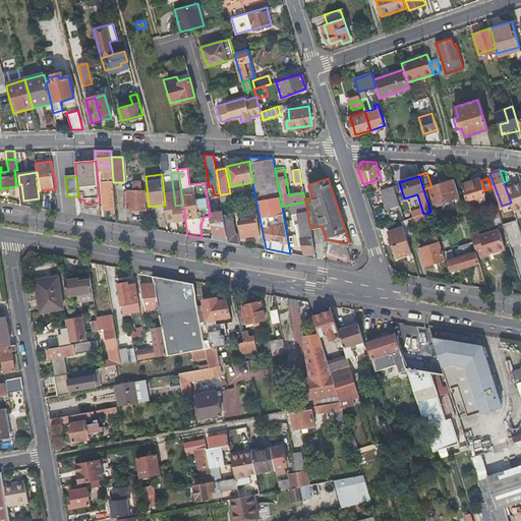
[(127,189),(128,207),(128,208),(146,209),(147,208),(146,188),(140,188),(139,179),(133,179),(133,188),(127,188),(127,189)]
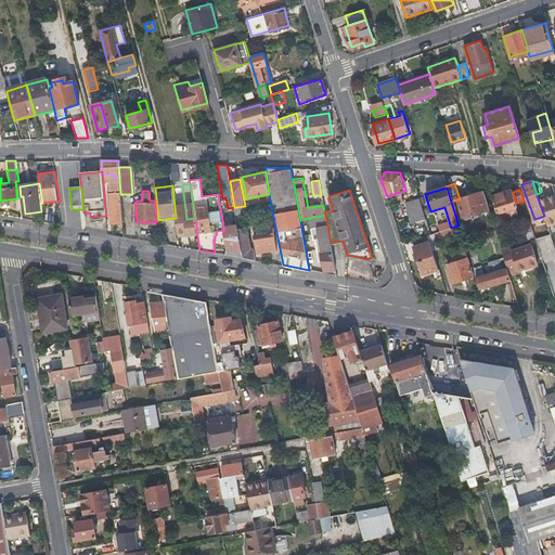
[(489,210),(483,191),(460,199),(457,199),(464,219),(489,210)]
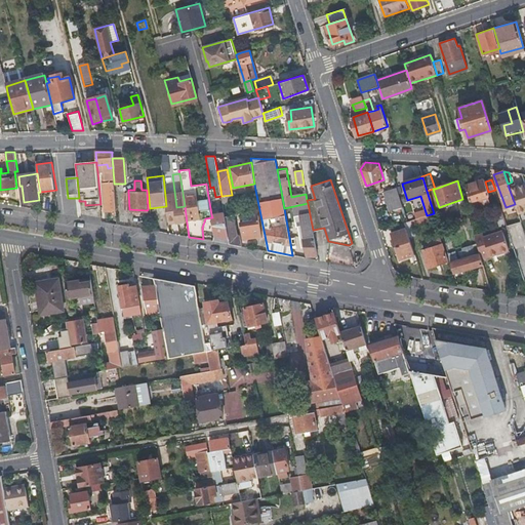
[(488,192),(485,182),(484,180),(465,187),(470,203),(474,202),(475,208),(489,204),(487,197),(489,197),(488,192)]
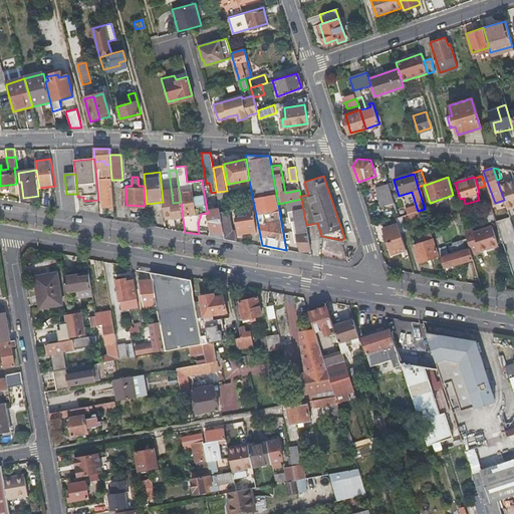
[(113,205),(111,180),(111,178),(101,179),(103,205),(113,205)]
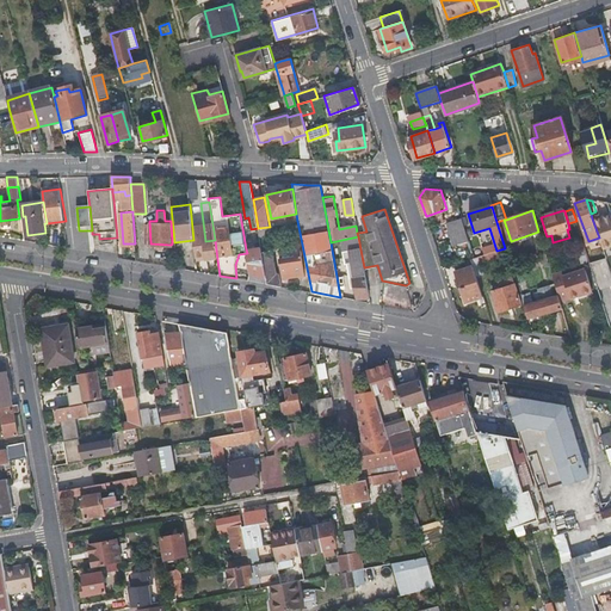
[(592,218),(599,238),(605,236),(608,242),(610,241),(610,226),(608,214),(592,218)]
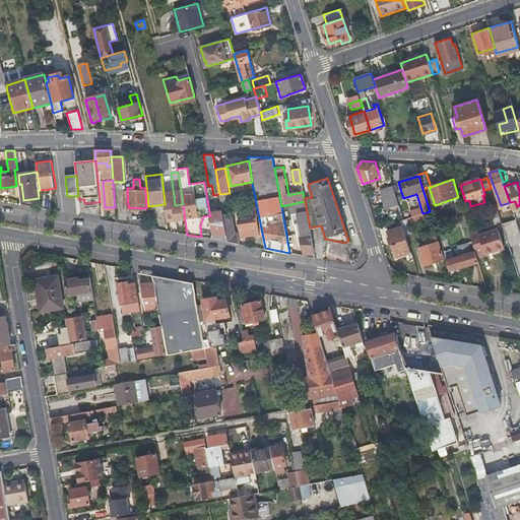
[(398,203),(392,184),(380,188),(385,207),(398,203)]
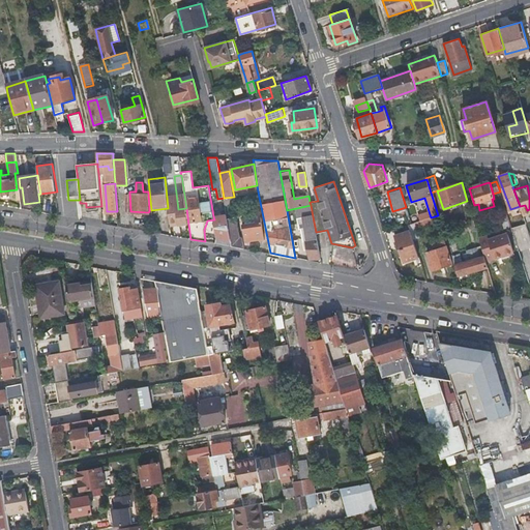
[(186,208),(178,209),(176,209),(178,226),(188,225),(186,208)]
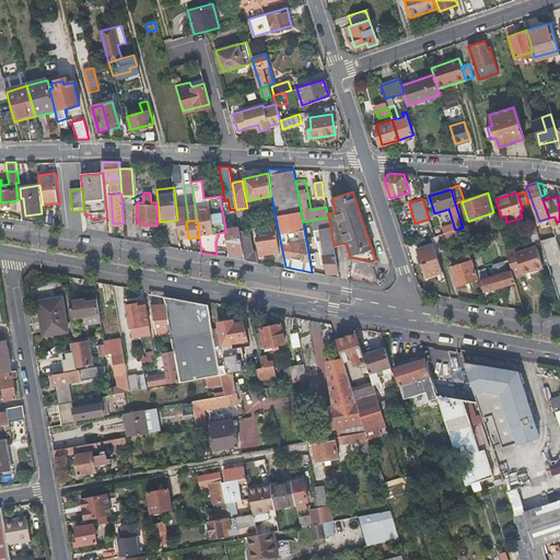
[(502,242),(498,223),(491,225),(496,240),(497,243),(502,242)]
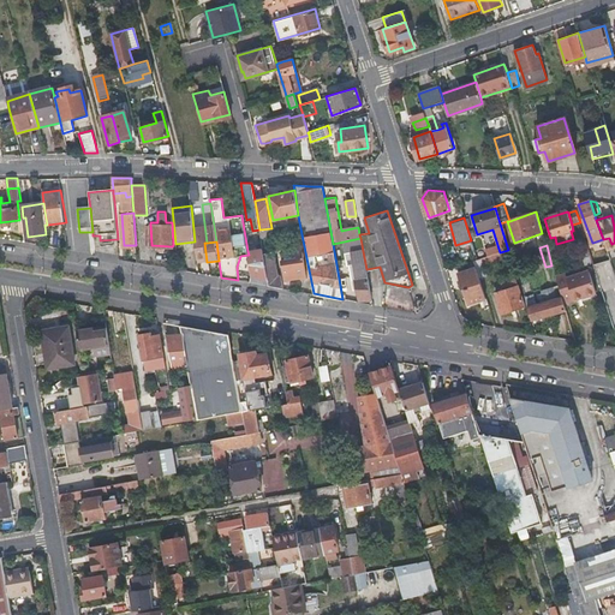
[(262,249),(248,251),(249,255),(251,276),(267,278),(263,254),(262,249)]
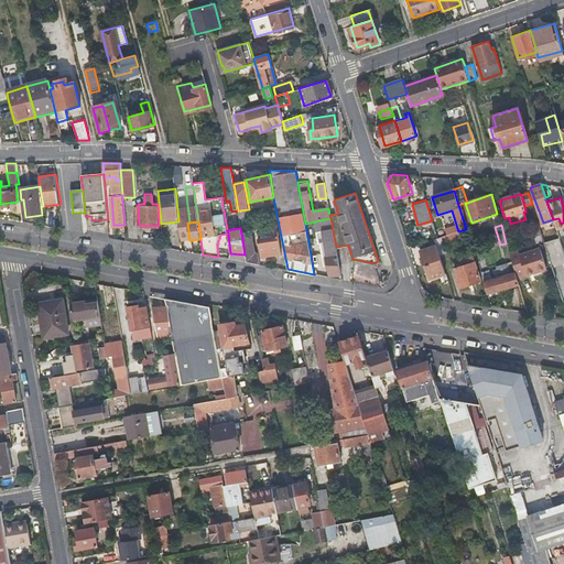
[(537,245),(544,242),(540,228),(532,230),(537,245)]
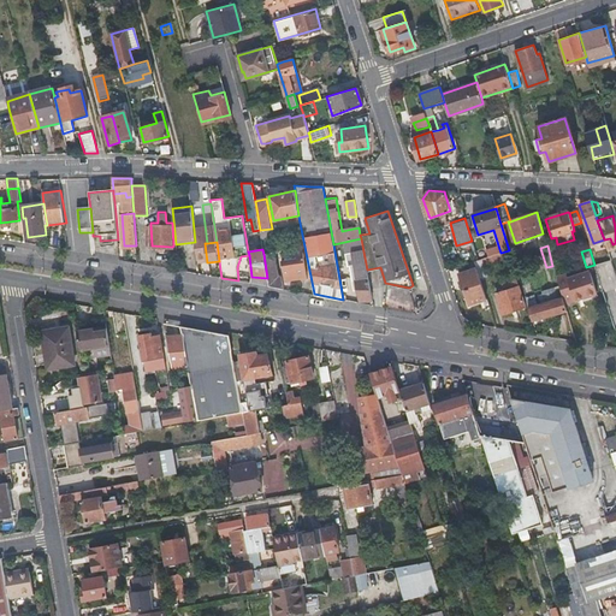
[(360,300),(372,298),(367,270),(363,252),(345,255),(348,268),(354,267),(356,277),(351,278),(355,291),(359,291),(360,300)]
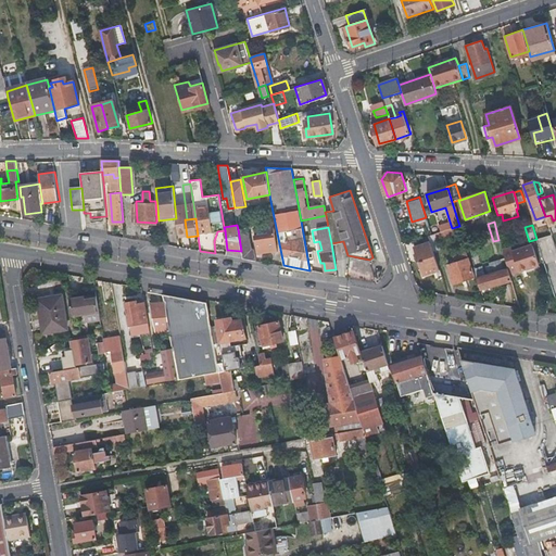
[(256,261),(254,249),(251,250),(247,228),(238,229),(241,251),(242,258),(256,261)]
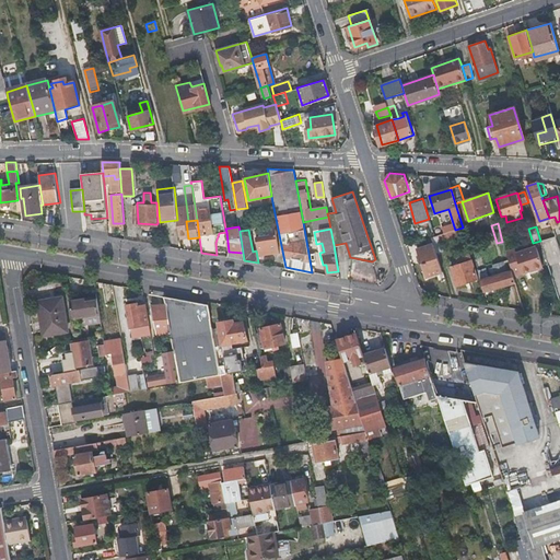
[(259,254),(278,251),(276,234),(256,238),(259,254)]
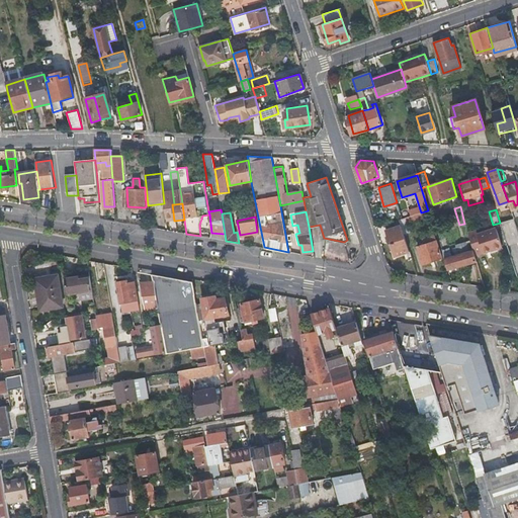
[(383,224),(385,230),(401,225),(399,220),(383,224)]
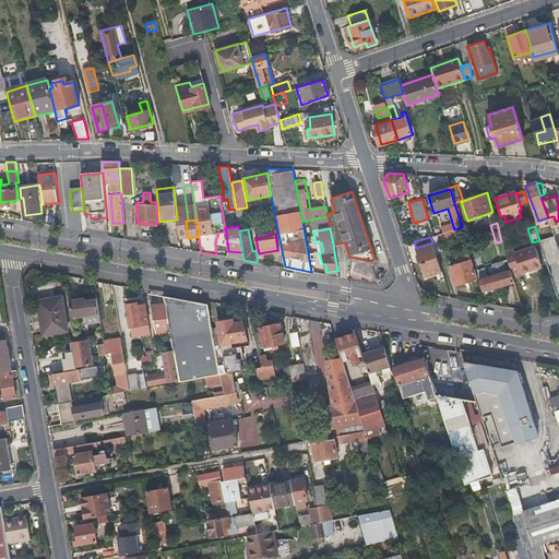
[(425,275),(441,270),(432,242),(416,248),(425,275)]
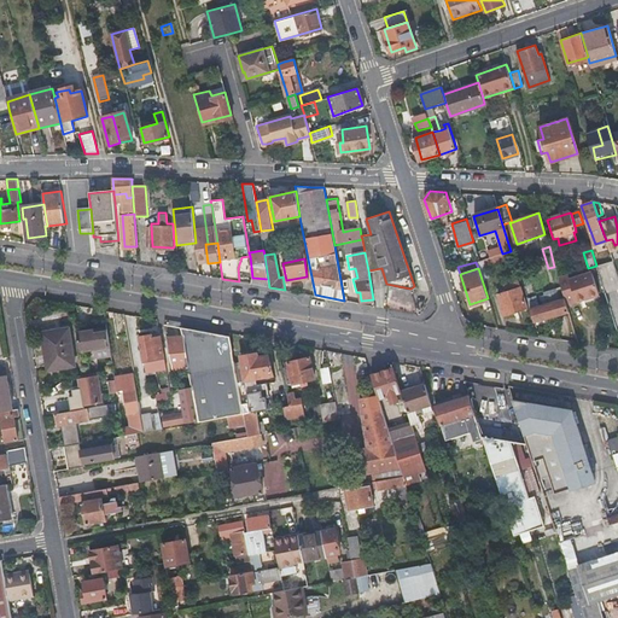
[(564,297),(566,303),(596,293),(590,272),(569,278),(567,274),(558,277),(564,297)]
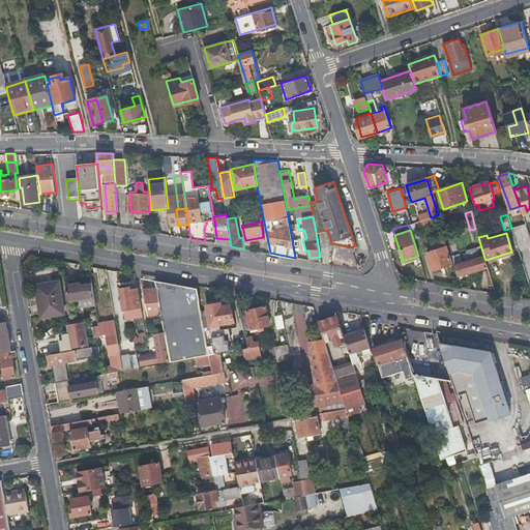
[(451,262),(445,245),(425,252),(431,269),(451,262)]
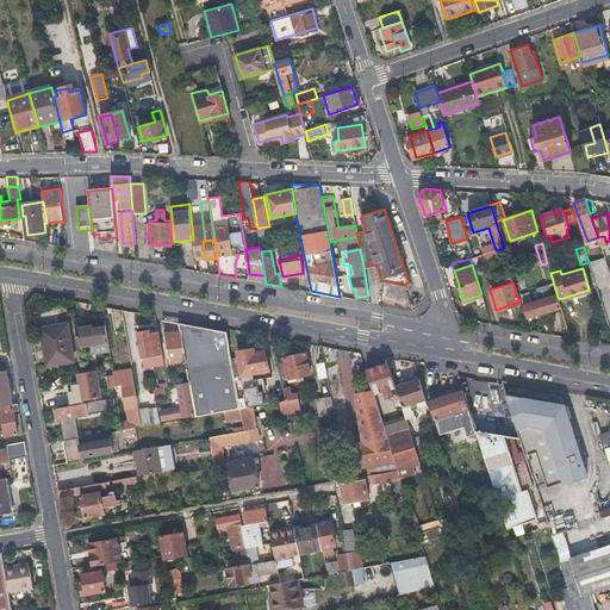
[(523,304),(527,316),(561,306),(559,299),(556,293),(523,304)]
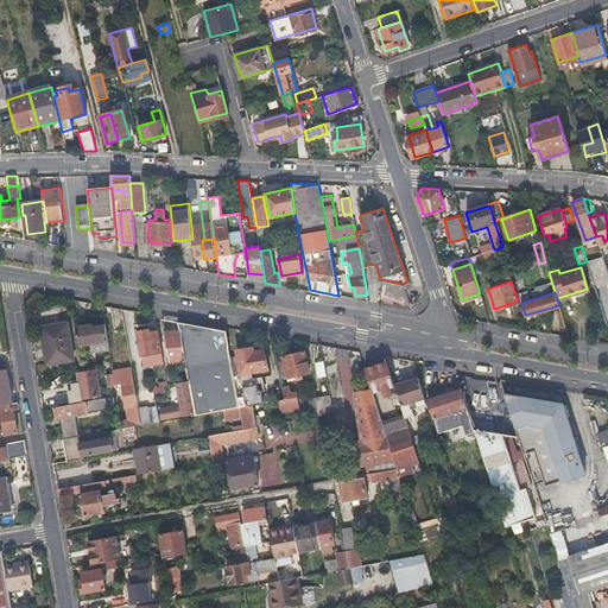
[(68,321),(40,325),(48,362),(75,358),(68,321)]
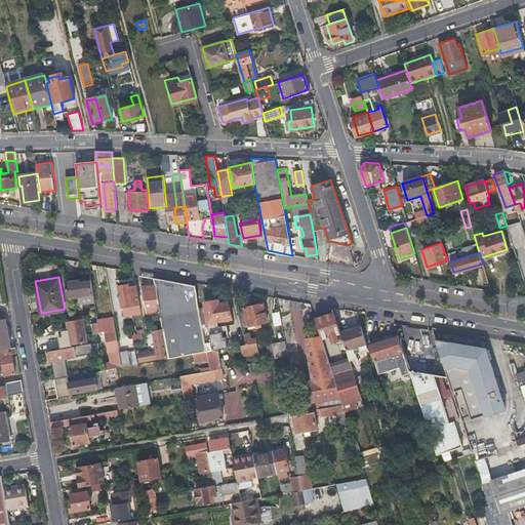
[(90,277),(66,281),(69,297),(92,293),(90,277)]
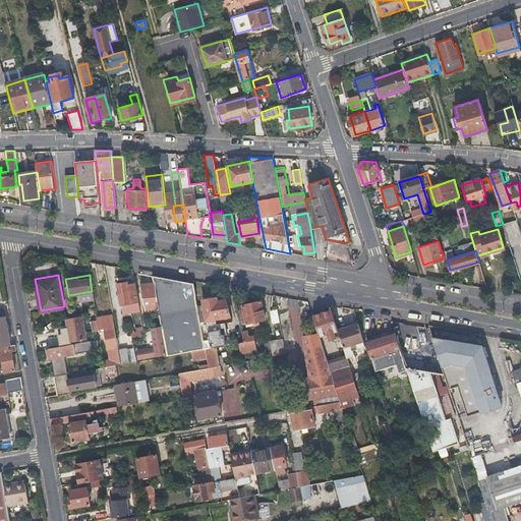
[(172,327),(169,314),(166,297),(173,295),(170,279),(153,277),(154,284),(159,307),(161,325),(162,329),(172,327)]
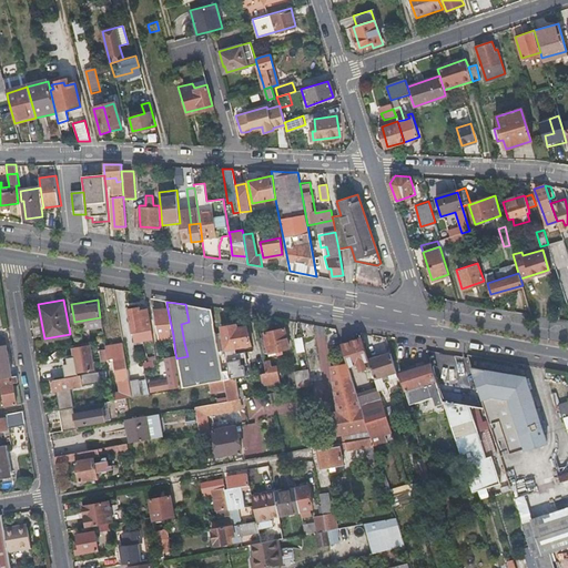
[(200,340),(193,306),(185,304),(189,322),(181,324),(184,343),(200,340)]
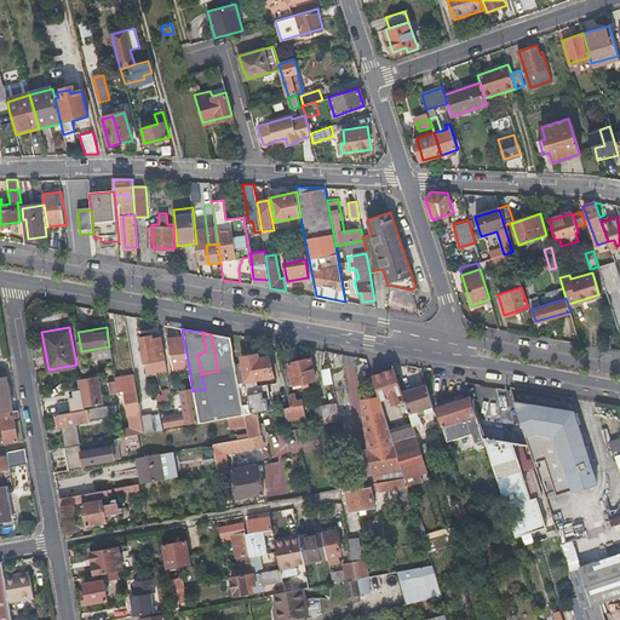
[(235,360),(231,337),(211,334),(218,371),(201,374),(205,389),(193,391),(194,394),(195,402),(197,420),(199,423),(245,415),(240,384),(235,360)]
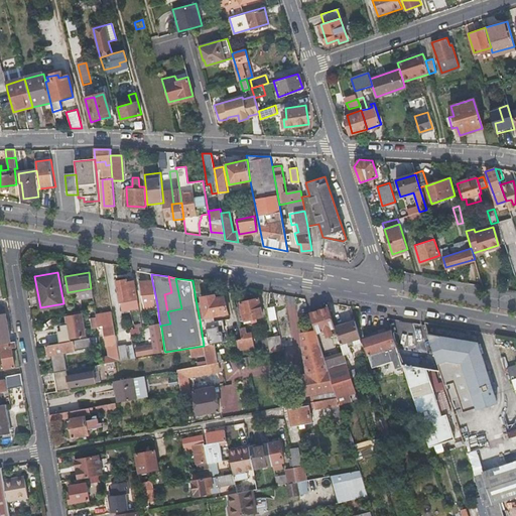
[(120,301),(128,299),(137,298),(134,282),(125,284),(125,280),(117,282),(120,301)]
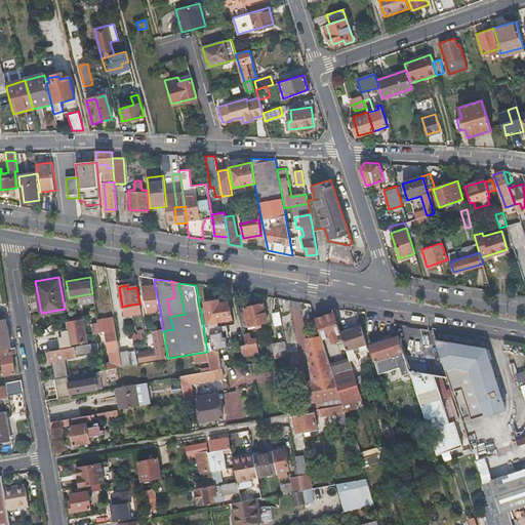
[(160,310),(155,286),(143,288),(147,312),(160,310)]
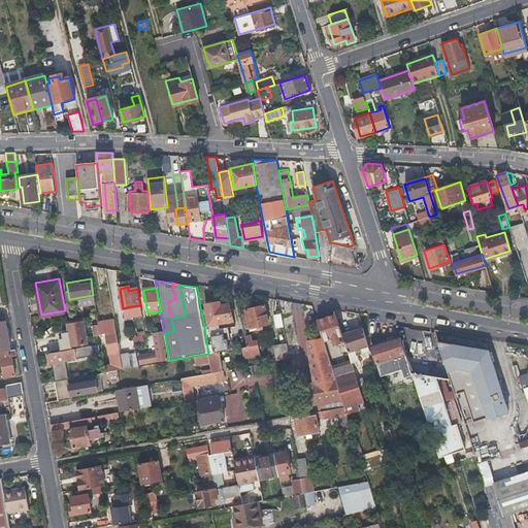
[(233,322),(230,304),(221,305),(220,301),(205,304),(205,306),(209,326),(219,324),(233,322)]
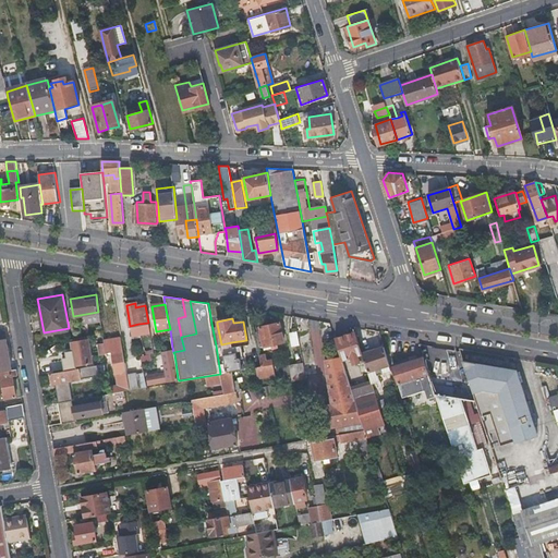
[(148,323),(138,324),(140,335),(149,332),(148,323)]
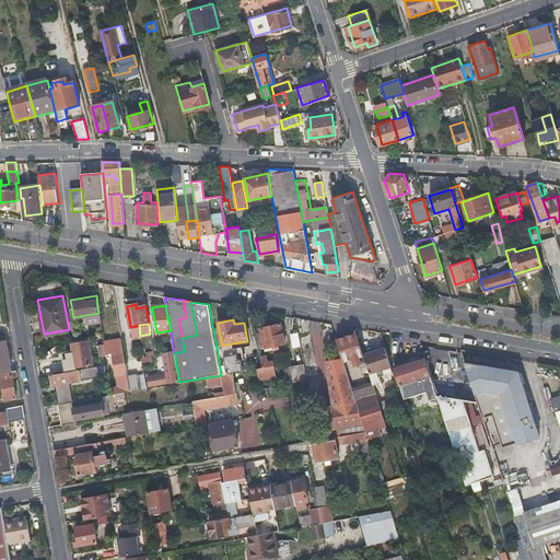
[(286,346),(280,324),(260,328),(261,333),(258,334),(261,350),(286,346)]
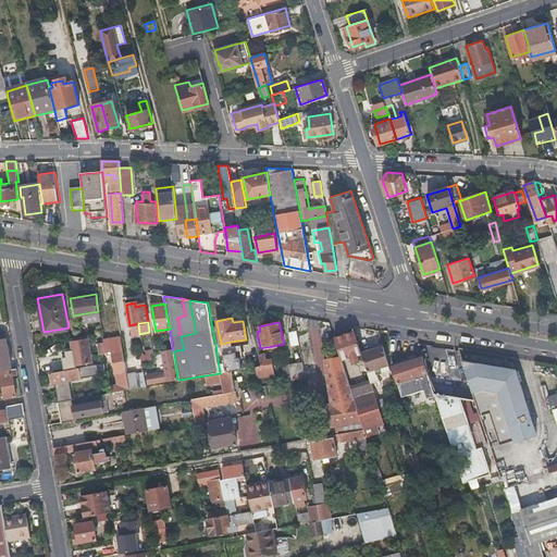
[(221,344),(217,323),(211,323),(215,345),(221,344)]
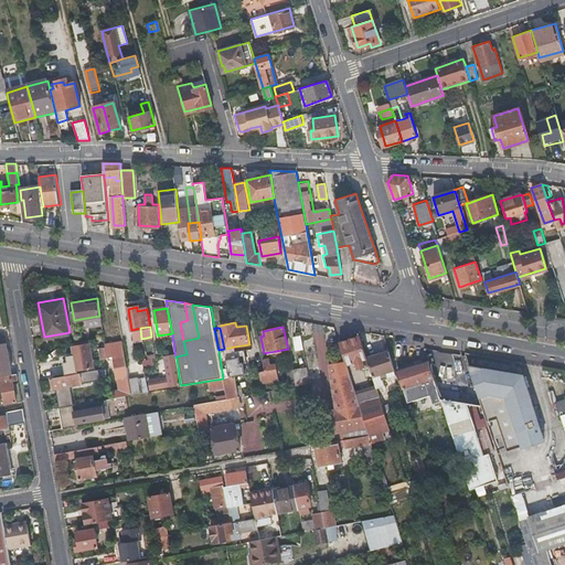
[(368,358),(368,356),(361,334),(340,341),(347,364),(356,362),(359,368),(365,365),(363,359),(368,358)]
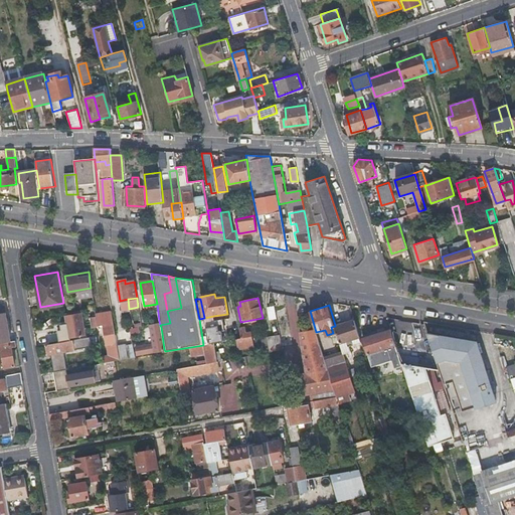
[(0,306),(0,343),(7,342),(5,332),(9,331),(4,306),(0,306)]
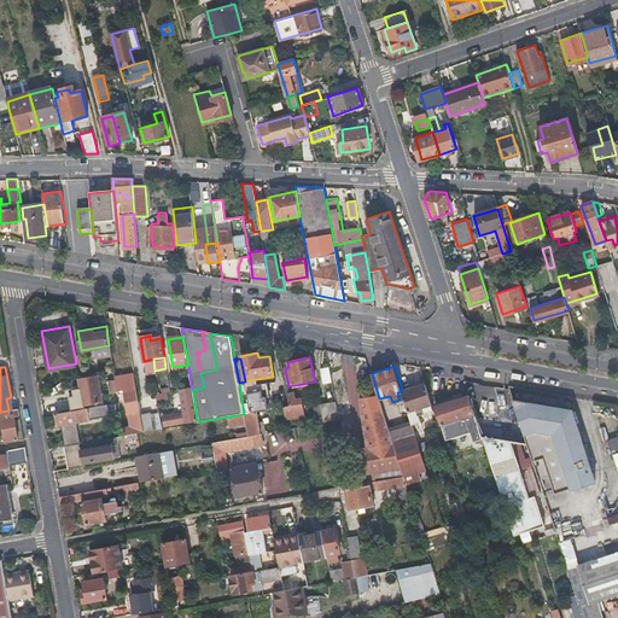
[(333,382),(331,368),(322,371),(325,384),(333,382)]
